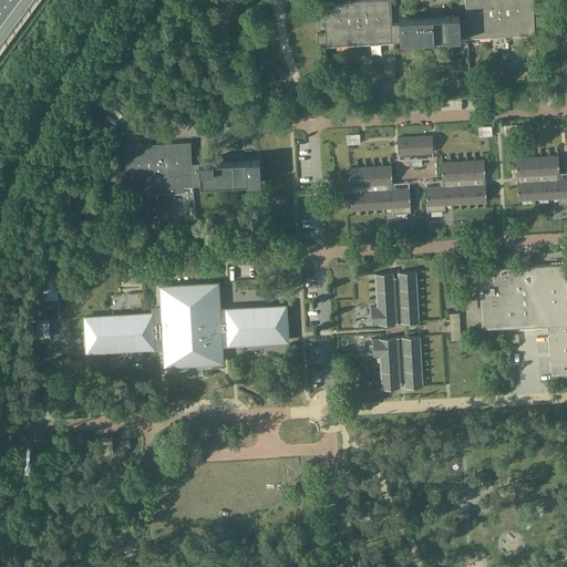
[(317,44),(326,44),(393,40),(394,42),(400,42),(461,39),(461,37),(525,32),(527,39),(535,39),(535,32),(535,27),(542,27),(540,17),(540,16),(534,16),(533,0),(494,0),(493,0),(465,0),(466,20),(460,20),(460,16),(444,16),(444,18),(440,19),(440,17),(399,19),(399,23),(392,23),(391,0),(363,0),(364,8),(351,8),(351,0),(334,0),(328,0),(323,1),(326,32),(317,33),(317,44)]
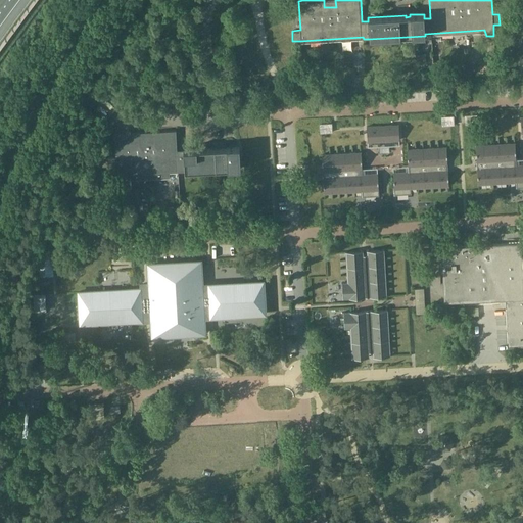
[(167,108),(184,108),(184,98),(167,99),(167,108)]
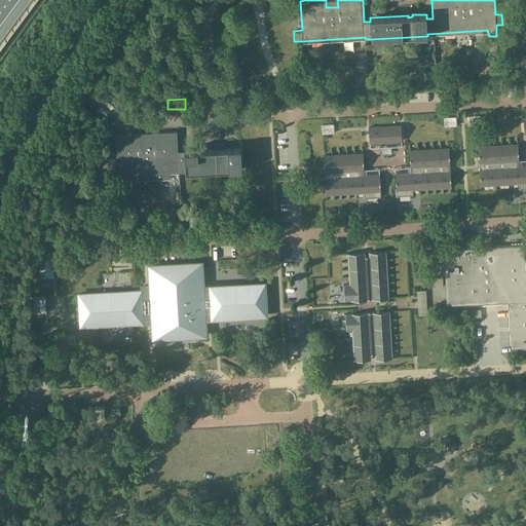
[(480,116),(468,116),(468,124),(480,124),(480,116)]
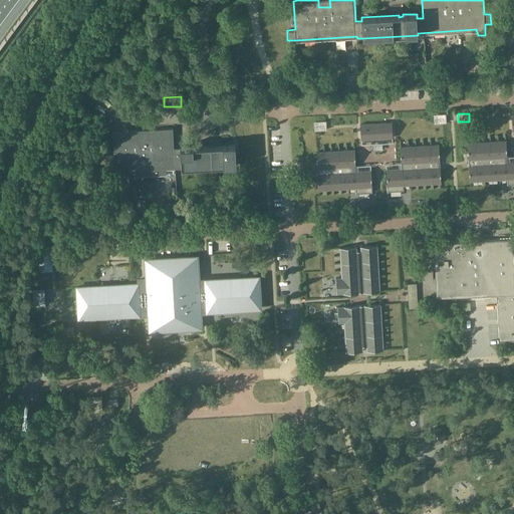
[(445,114),(434,115),(435,123),(446,122),(445,114)]
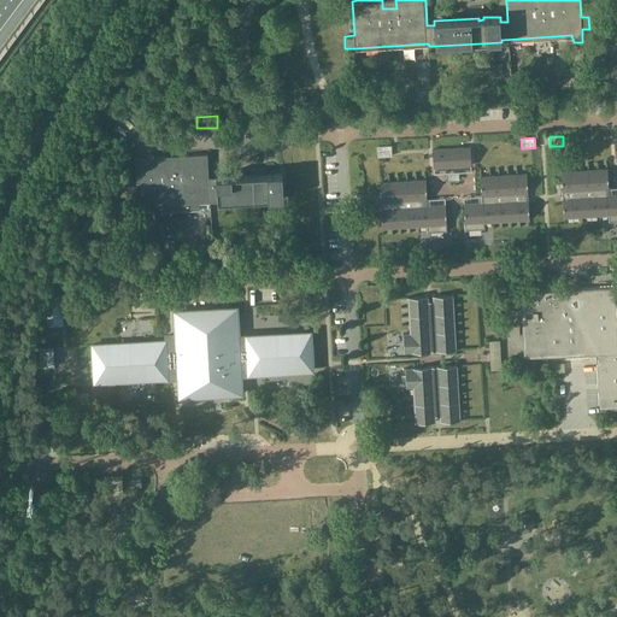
[(391,146),(377,147),(377,157),(392,156),(391,146)]
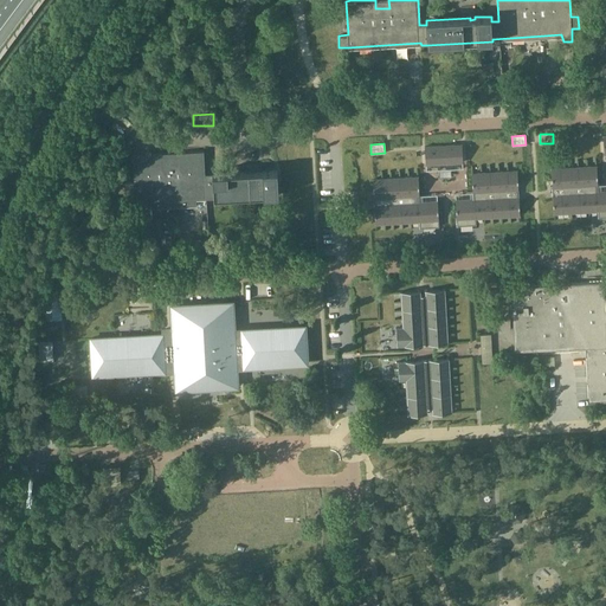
[(463,162),(462,144),(425,147),(426,165),(463,162)]
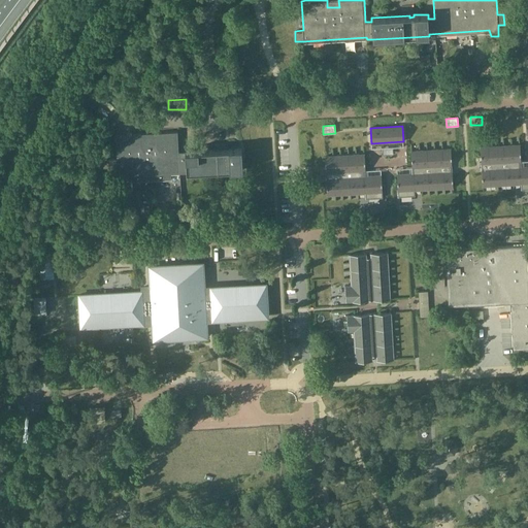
[(152,134),(140,135),(140,133),(114,135),(117,159),(112,159),(112,165),(117,164),(118,174),(130,174),(130,179),(171,177),(171,171),(187,171),(187,173),(243,170),(242,167),(242,153),(241,149),(186,152),(186,156),(179,156),(177,131),(152,133),(152,134)]
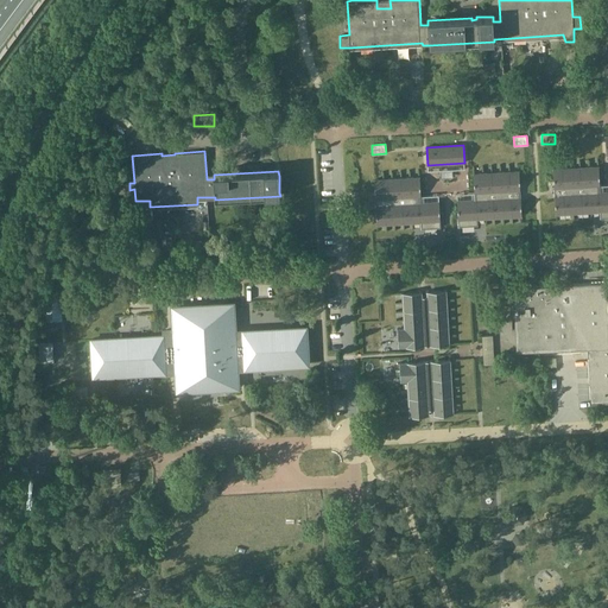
[(607,191),(600,192),(599,166),(552,169),(556,215),(600,211),(600,219),(607,217),(607,191)]
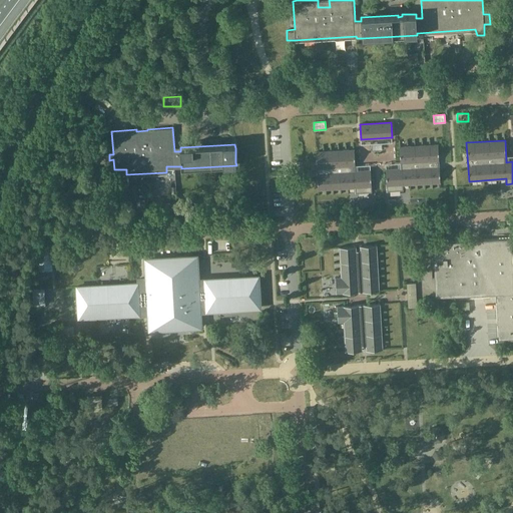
[(438,144),(399,146),(401,168),(386,169),(387,191),(403,190),(403,185),(440,182),(438,144)]
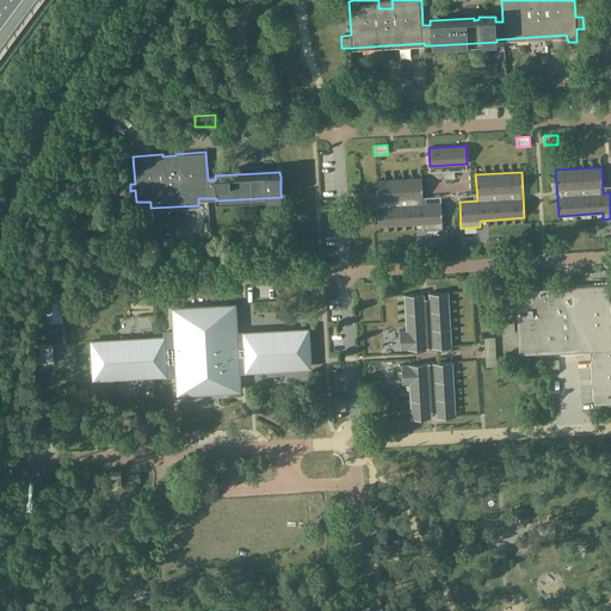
[(442,203),(424,204),(421,178),(376,180),(378,227),(423,223),(424,230),(443,229),(442,203)]
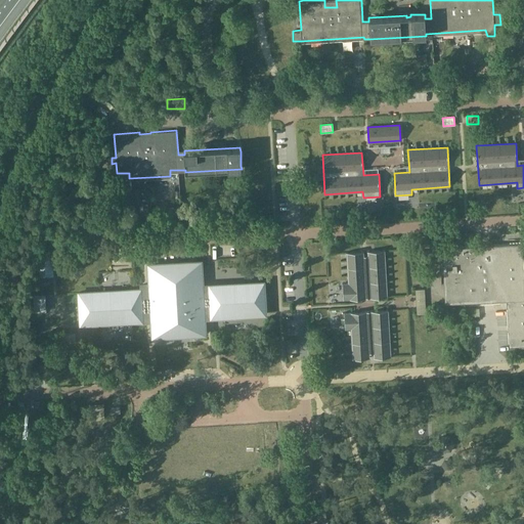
[(159,221),(159,213),(146,214),(146,222),(159,221)]
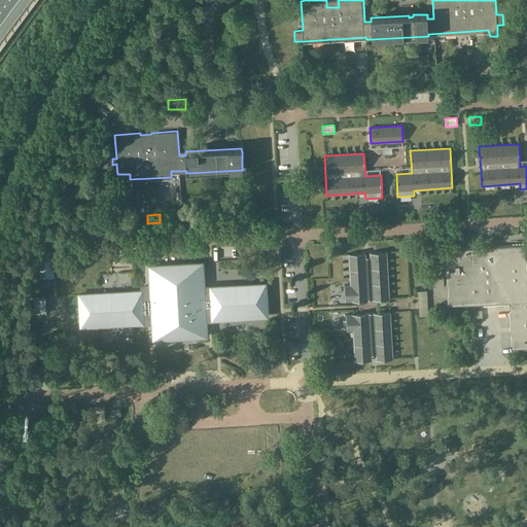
[(526,271),(525,244),(445,249),(448,306),(486,304),(485,294),(493,293),(494,303),(510,302),(513,349),(526,347),(526,271)]
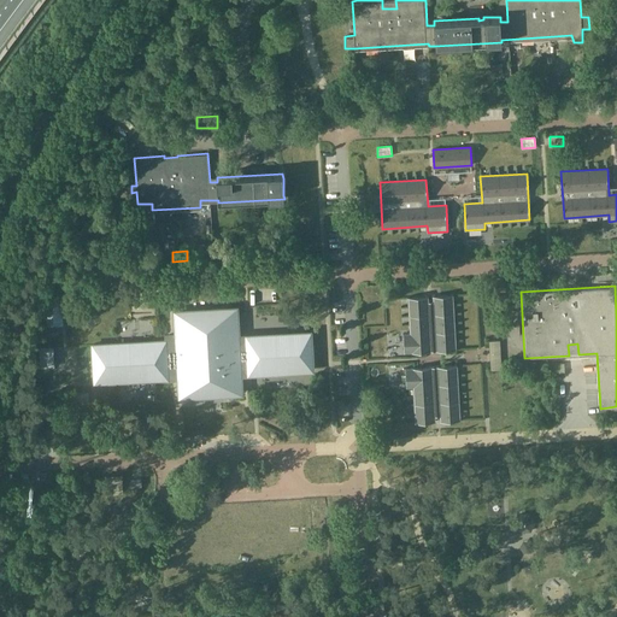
[(428,297),(407,298),(410,333),(403,334),(404,353),(432,352),(432,351),(435,351),(456,350),(453,294),(433,295),(433,301),(428,301),(428,297)]
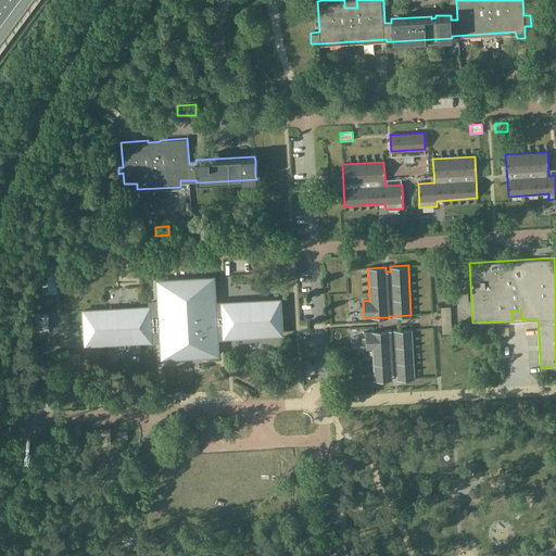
[(40,272),(41,283),(41,293),(50,293),(50,292),(49,287),(51,287),(54,287),(54,276),(53,272),(52,272),(40,272)]
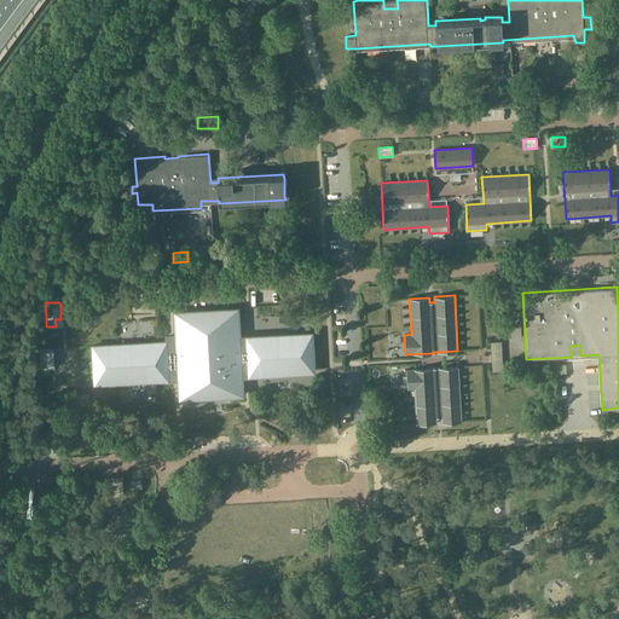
[(92,346),(94,383),(189,379),(189,383),(185,383),(186,399),(237,395),(236,376),(314,371),(312,334),(239,337),(237,308),(175,312),(177,336),(166,337),(167,342),(92,346)]
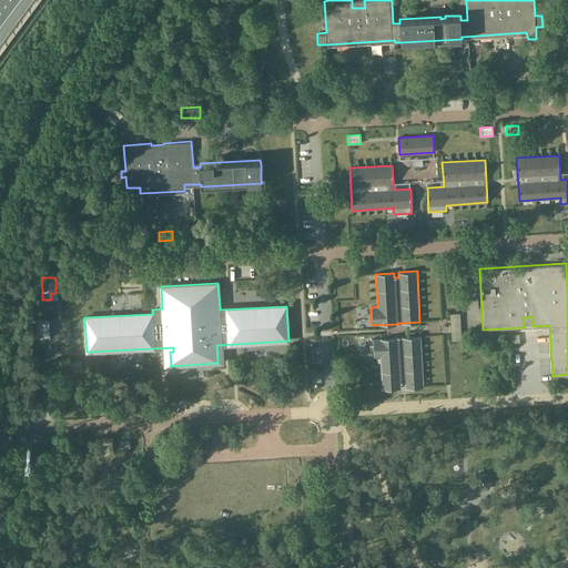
[(450,314),(452,327),(460,327),(460,314),(450,314)]
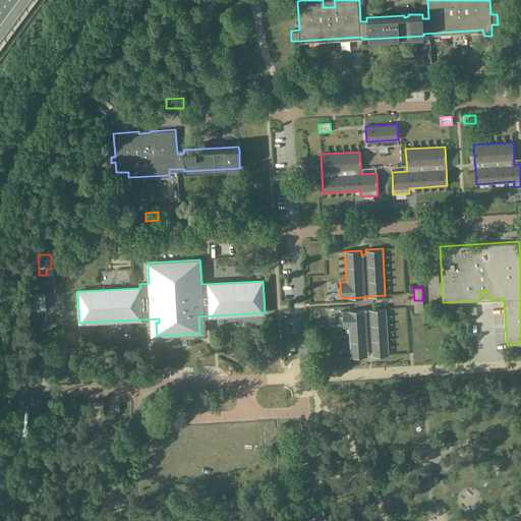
[(422,300),(414,300),(415,312),(423,311),(422,300)]
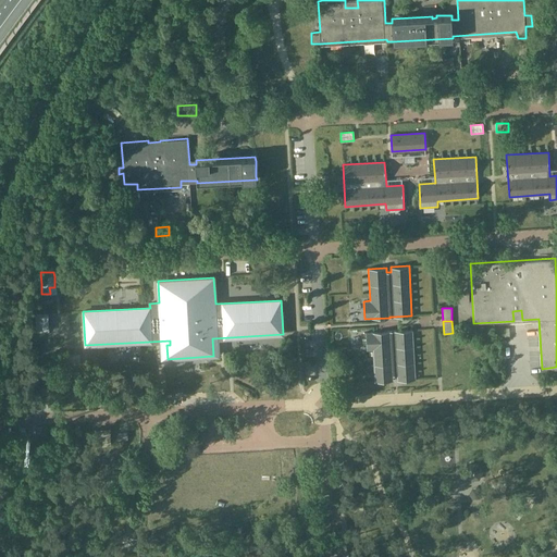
[(391,331),(366,332),(367,350),(373,349),(374,382),(393,381),(393,375),(397,375),(397,381),(416,380),(412,330),(394,331),(391,331)]
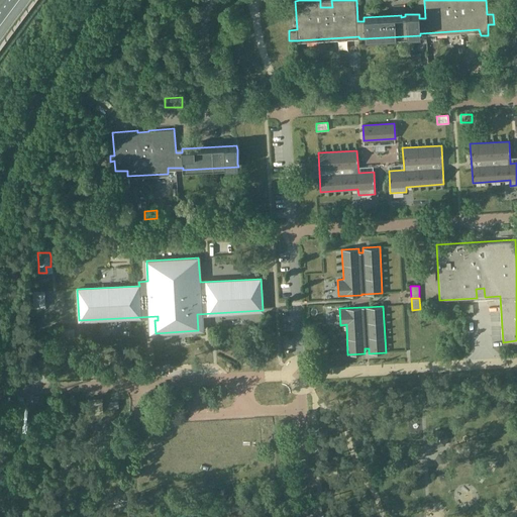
[(62,329),(62,334),(63,337),(72,337),(75,337),(74,332),(74,329),(62,329)]
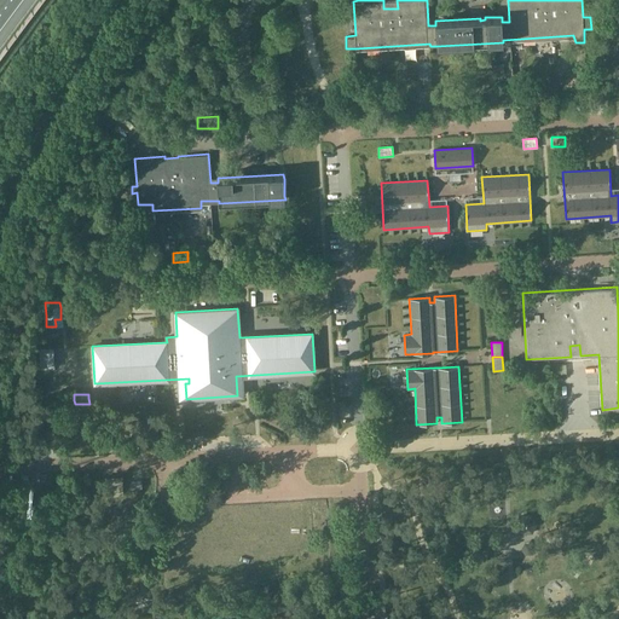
[(123,485),(122,481),(122,476),(106,478),(106,486),(108,496),(123,495),(123,485)]
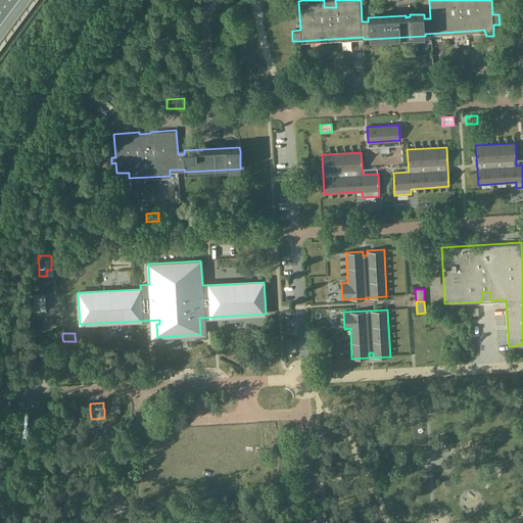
[(439,436),(435,443),(440,452),(449,450),(455,442),(448,435),(439,436)]
